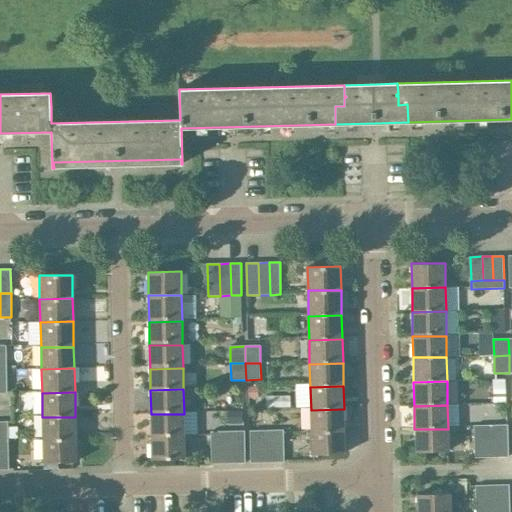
[(344,433),(344,409),(311,410),(311,434),(344,433)]
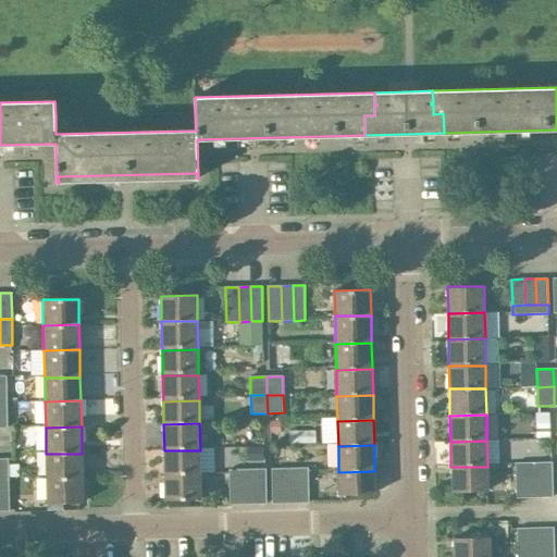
[(200,475),(200,450),(164,450),(164,477),(200,475)]
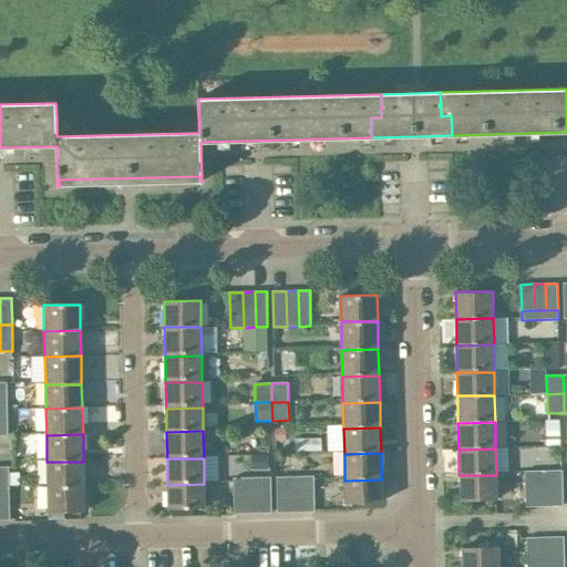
[(84,488),(83,462),(47,462),(48,490),(84,488)]
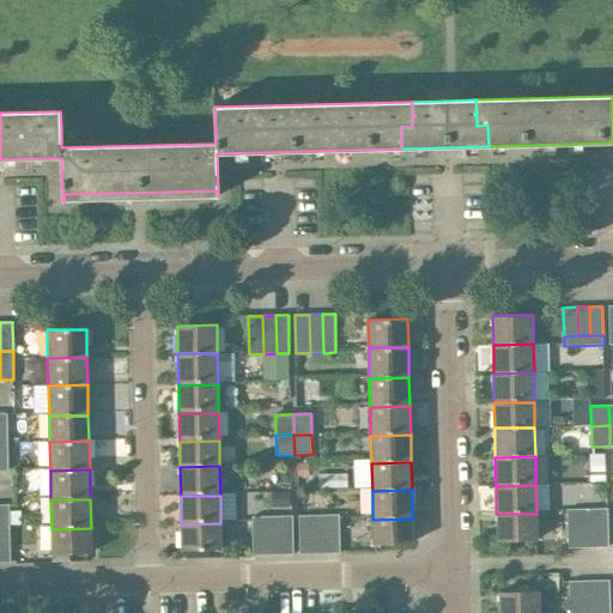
[(608,519),(607,509),(569,509),(569,519),(582,519),(595,519),(608,519)]
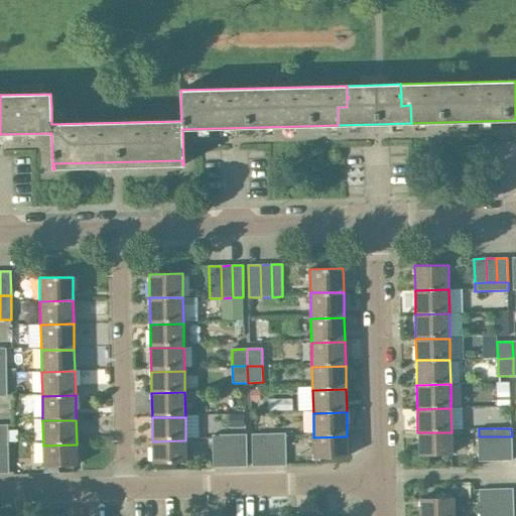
[(452,455),(452,432),(417,432),(418,455),(452,455)]
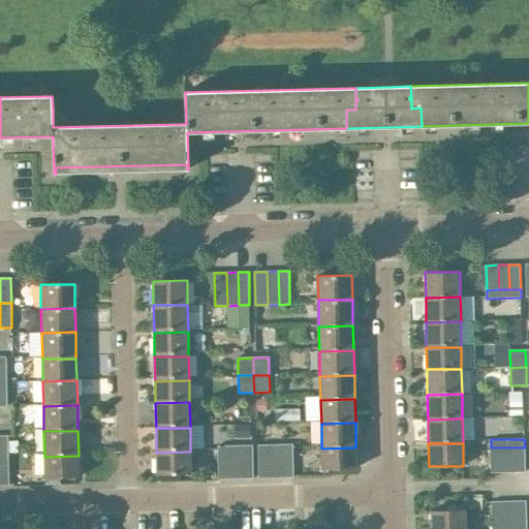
[(271,478),(270,445),(258,446),(259,478),(271,478)]
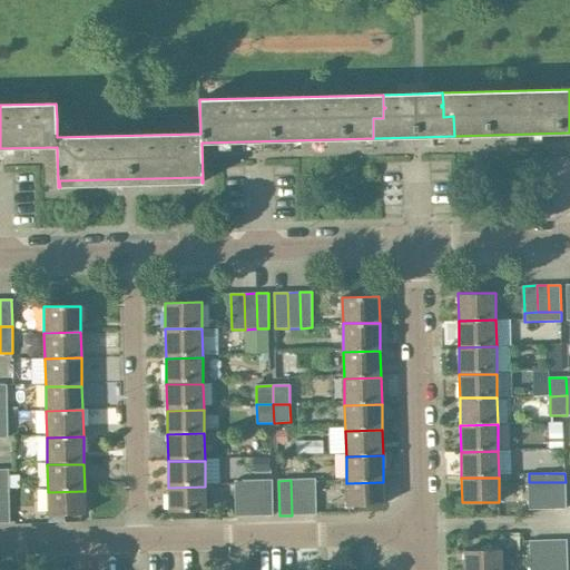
[(304,516),(303,480),(291,480),(292,516),(304,516)]
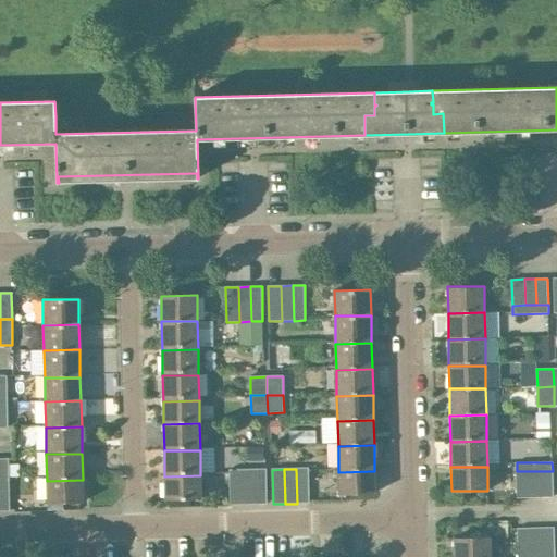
[(308,469),(296,469),(297,504),(309,503),(308,469)]
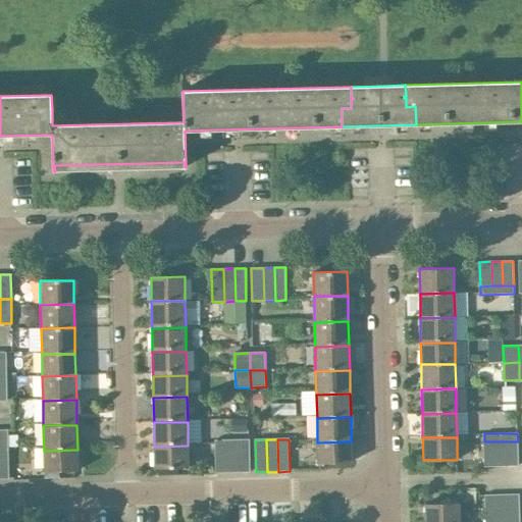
[(227,473),(226,440),(215,440),(216,473),(227,473)]
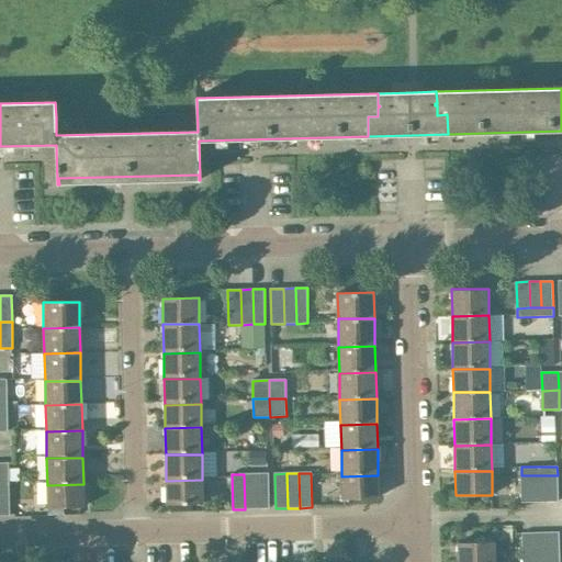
[(257,509),(257,474),(244,474),(245,509),(257,509)]
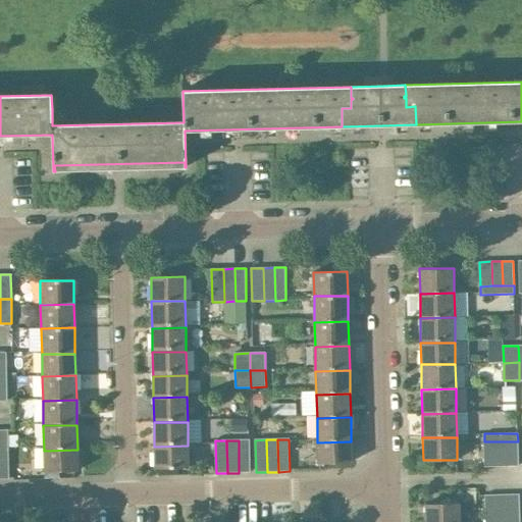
[(250,472),(249,440),(239,440),(239,473),(250,472)]
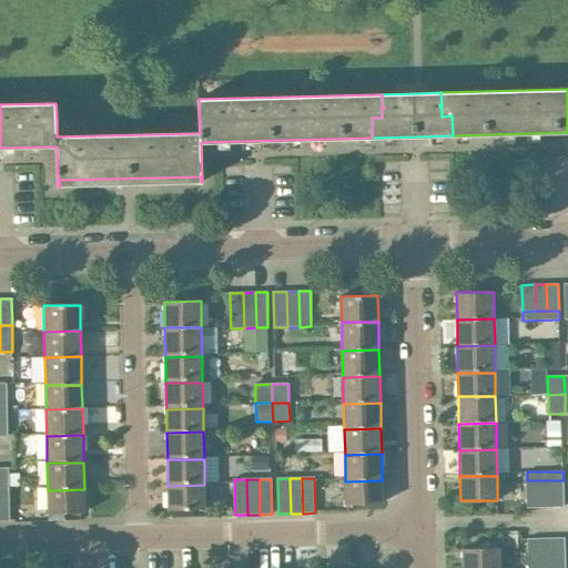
[(383,504),(382,480),(345,482),(346,505),(383,504)]
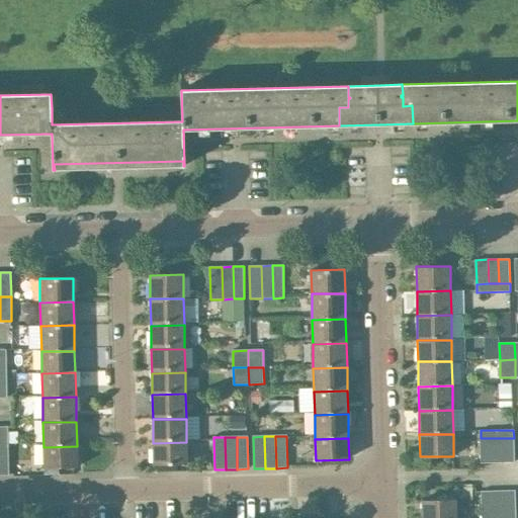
[(493,462),(492,438),(481,438),(481,463),(493,462)]
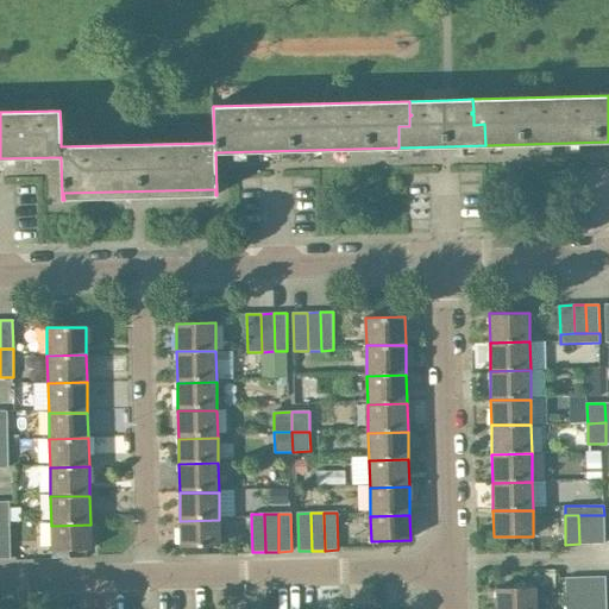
[(592,544),(591,515),(578,515),(579,544),(592,544)]
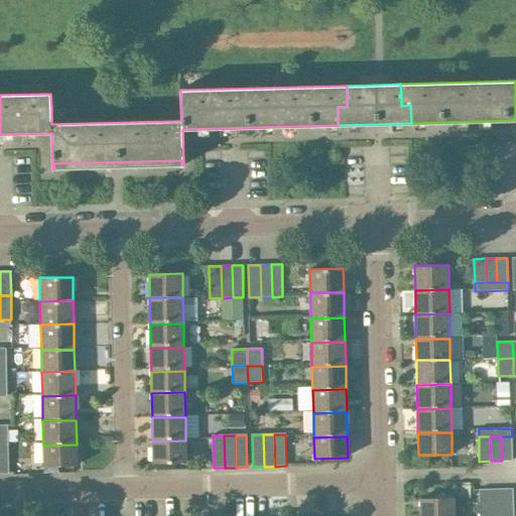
[(512,461),(512,436),(501,436),(502,461),(512,461)]
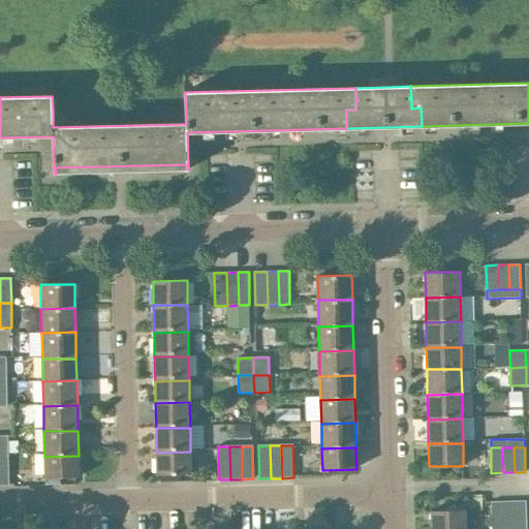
[(190,474),(190,452),(156,453),(156,475),(190,474)]
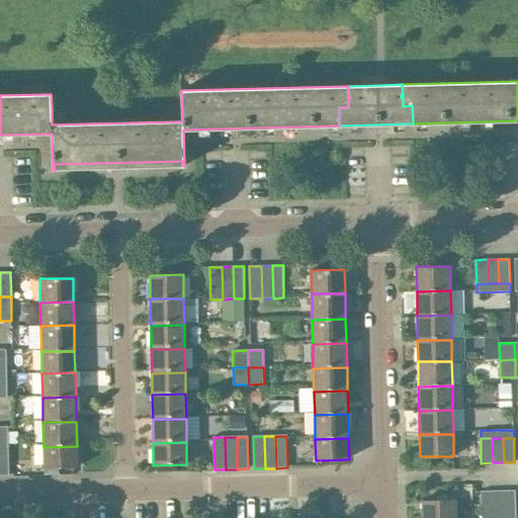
[(77,467),(77,446),(44,447),(44,468),(77,467)]
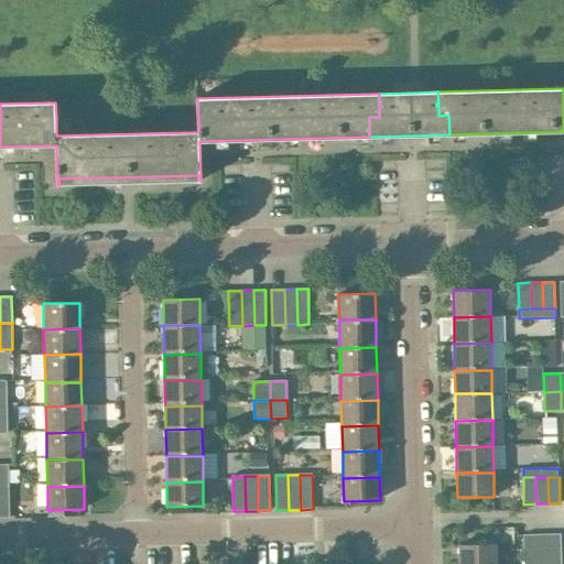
[(0,517),(10,517),(9,491),(0,490),(0,517)]
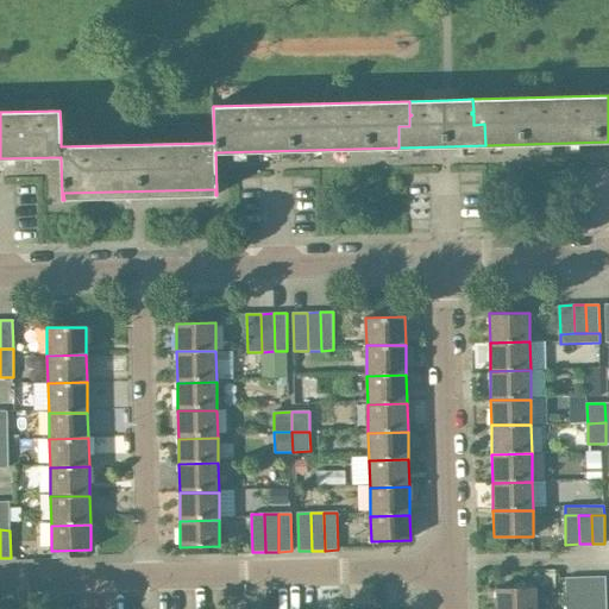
[(581,606),(581,577),(565,578),(566,606),(581,606)]
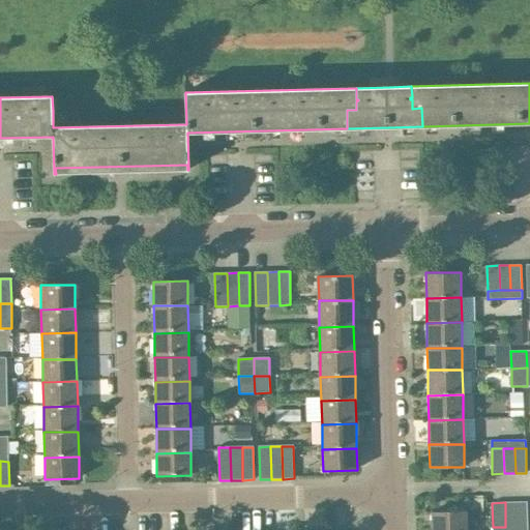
[(516,527),(516,502),(505,502),(505,527),(516,527)]
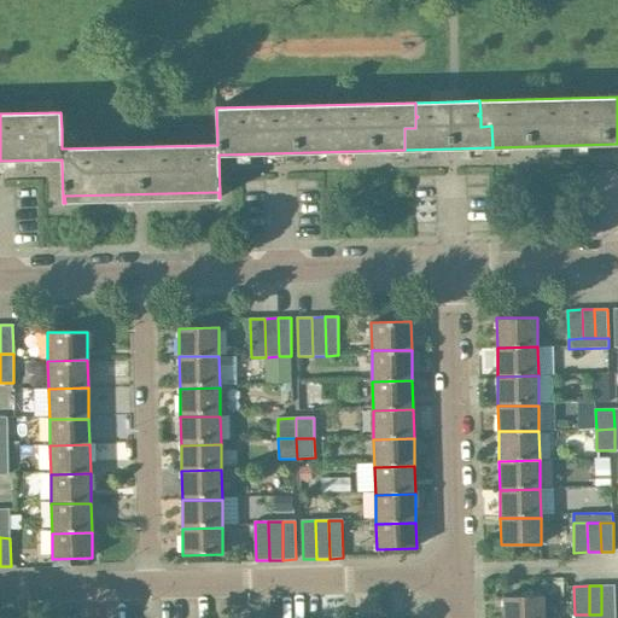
[(613,586),(601,586),(601,614),(614,614),(613,586)]
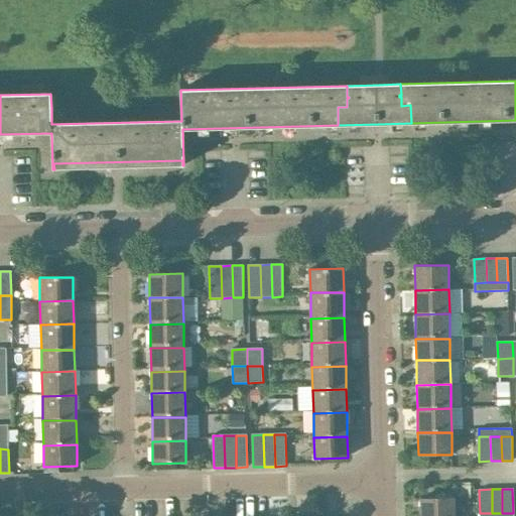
[(453,515),(453,498),(419,499),(419,515),(453,515)]
